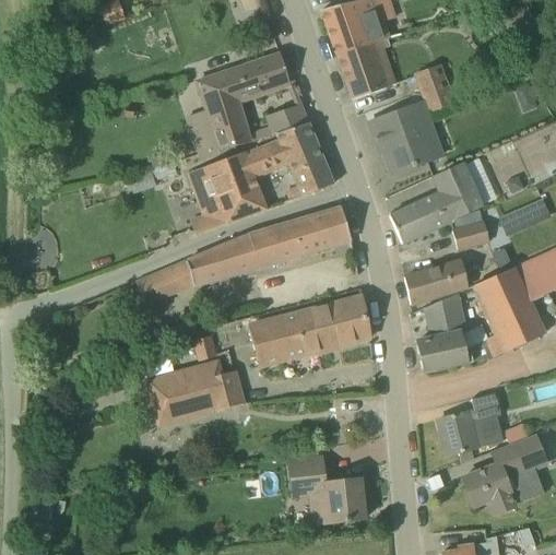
[(109,20),(129,14),(123,0),(111,0),(104,2),(109,20)]
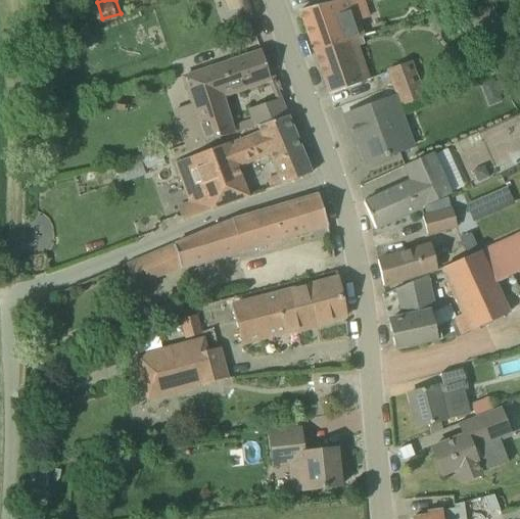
[(302,6),(318,48),(348,38),(358,35),(365,32),(355,0),(324,0),(302,6)]
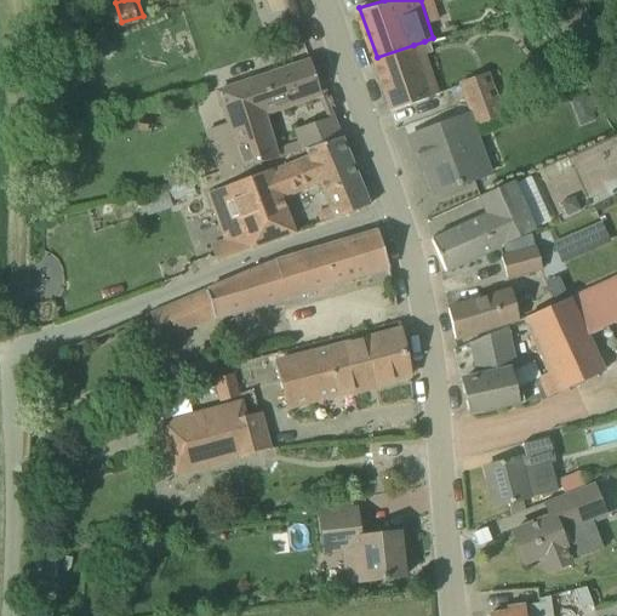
[(583,0),(567,6),(577,32),(577,33),(595,26),(586,0),(583,0)]
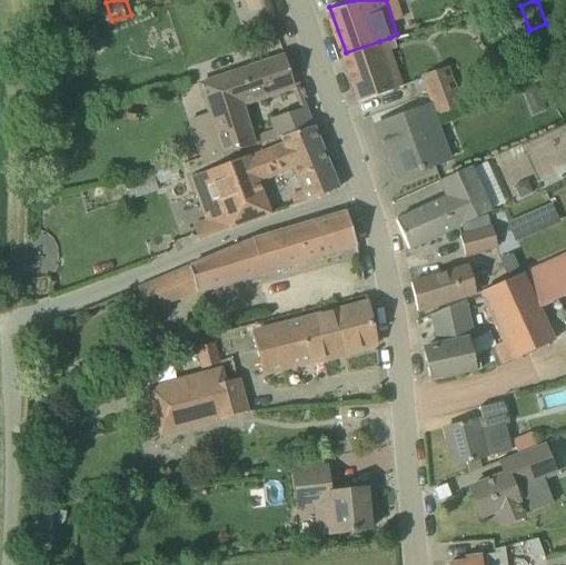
[(75,41),(80,56),(102,48),(97,33),(75,41)]
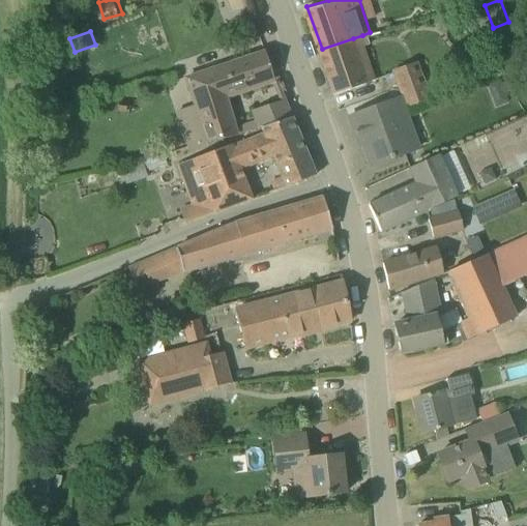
[(362,35),(366,42),(373,40),(370,32),(362,35)]
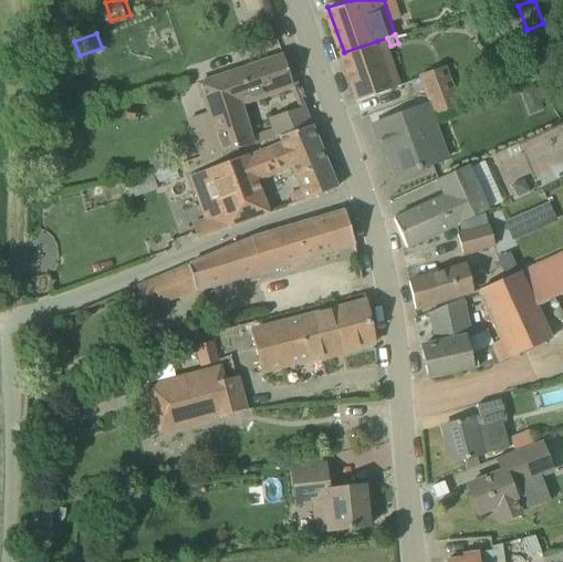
[(377,41),(344,52),(361,96),(394,84),(377,41)]
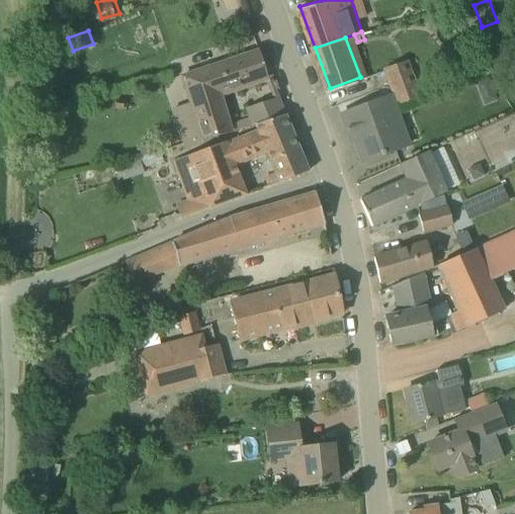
[(260,49),(183,75),(204,135),(233,127),(221,91),(269,74),(260,49)]
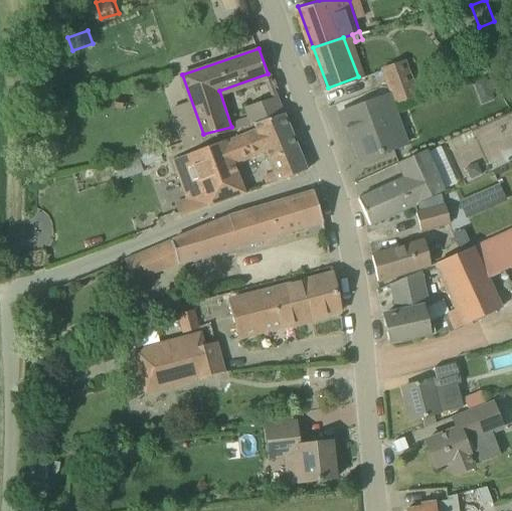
[(379,63),(389,91),(391,98),(397,96),(415,89),(403,54),(379,63)]
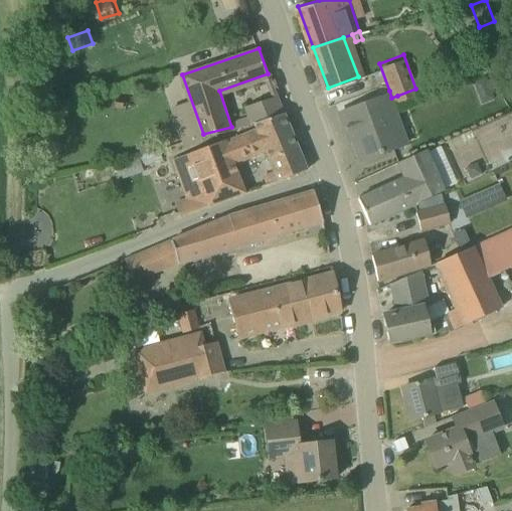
[(475,80),(479,91),(493,86),(488,75),(475,80)]
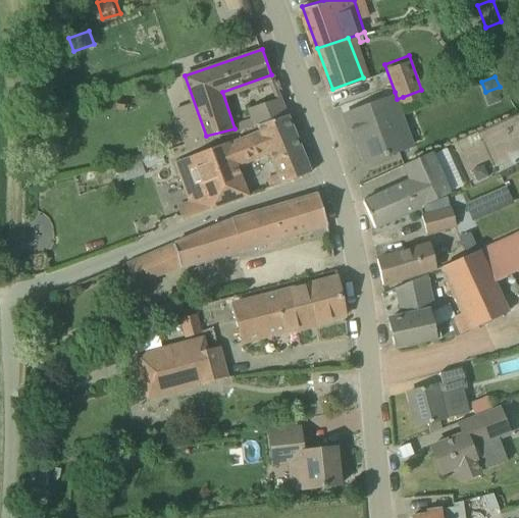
[(419,140),(403,97),(397,99),(395,92),(348,110),(357,135),(361,133),(370,158),(419,140)]
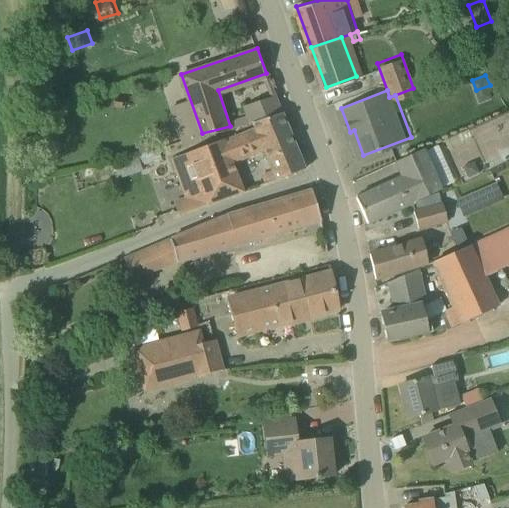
[(246,104),(254,125),(283,114),(275,93),(246,104)]
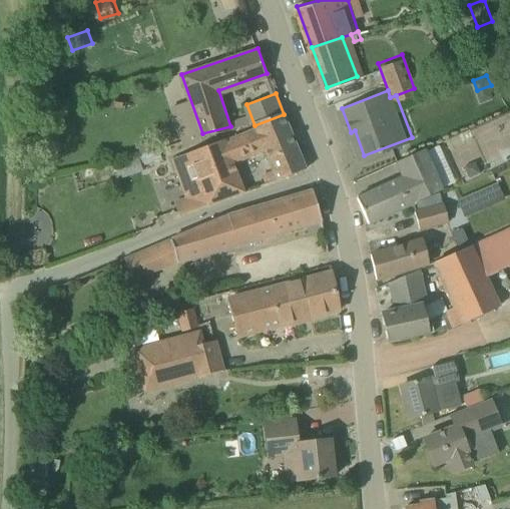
[(509,110),(471,127),(475,135),(499,124),(509,119),(509,110)]
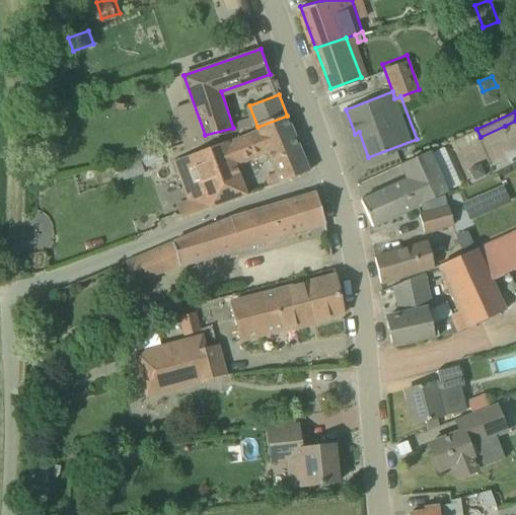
[(280,180),(309,169),(287,116),(258,127),(178,158),(193,195),(179,200),(186,216),(248,192),(242,176),(245,174),(240,163),(269,152),(280,180)]
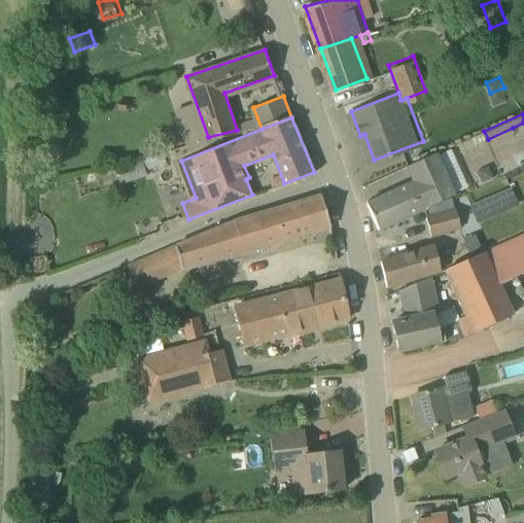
[(415,179),(368,201),(379,228),(428,206),(427,204),(458,190),(441,150),(409,165),(415,179)]
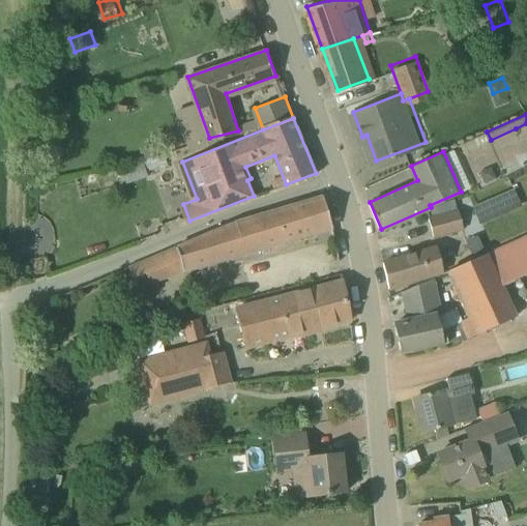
[(474,202),(481,220),(524,202),(517,185),(474,202)]
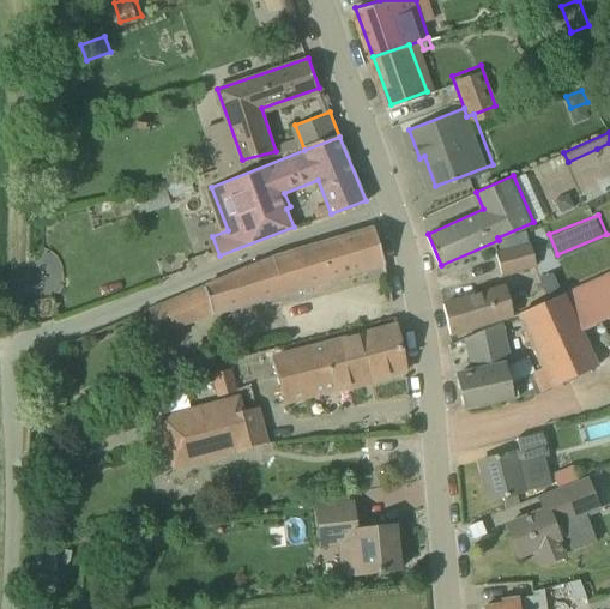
[(375,224),(273,255),(205,283),(151,307),(162,333),(213,312),(387,260),(375,224)]
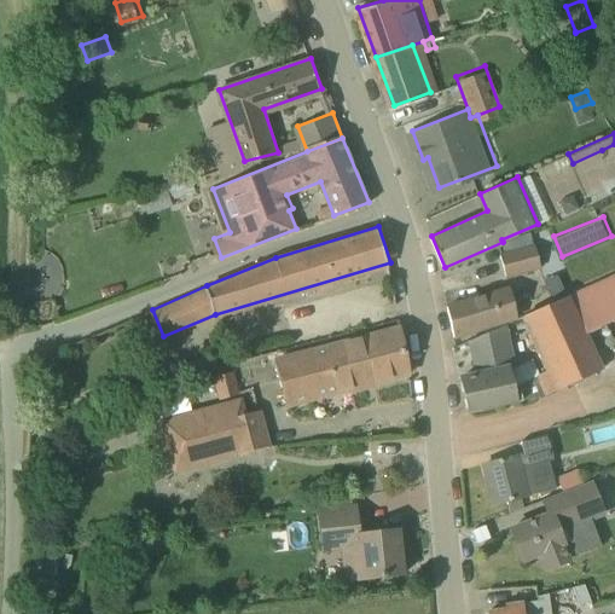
[(505,272),(541,262),(535,239),(499,249),(505,272)]
